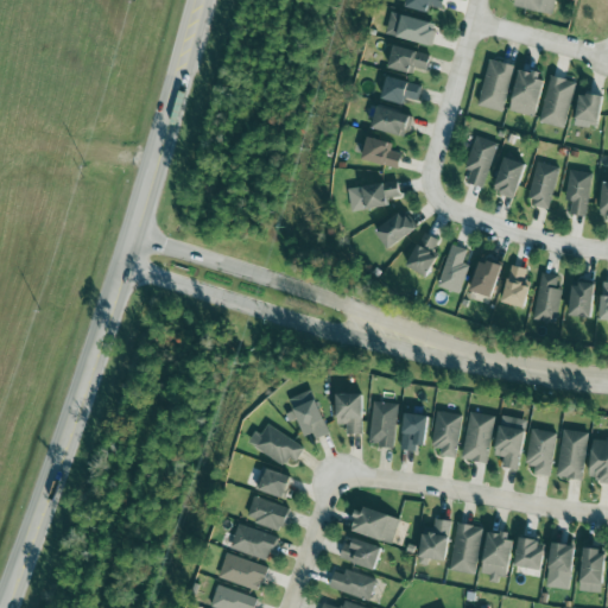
[(406,0),(406,8),(429,12),(430,7),(442,10),(443,0),(406,0)]
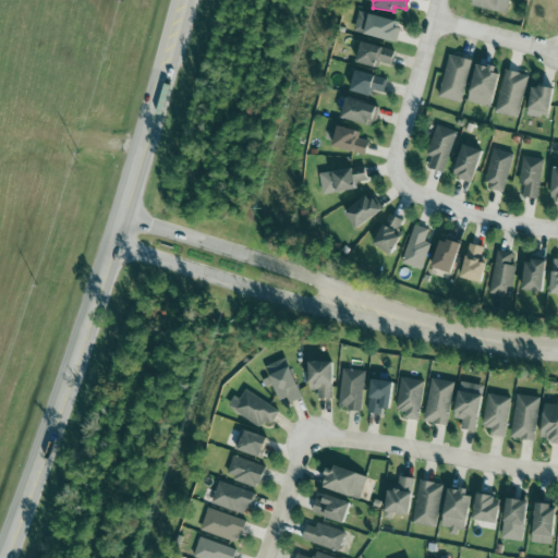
[(509,0),(469,0),(469,4),(507,12),(509,0)]
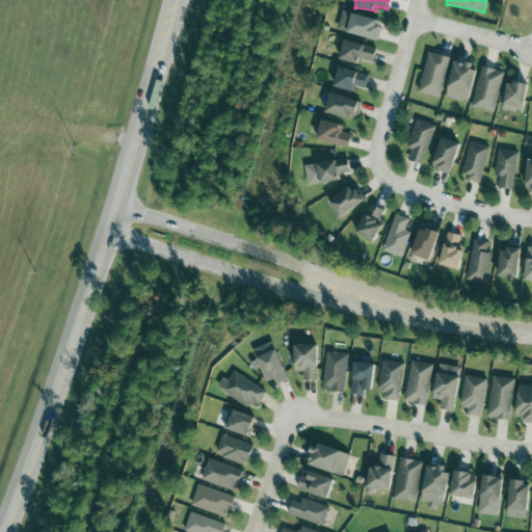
[(381,21),(342,10),(337,30),(376,41),(381,21)]
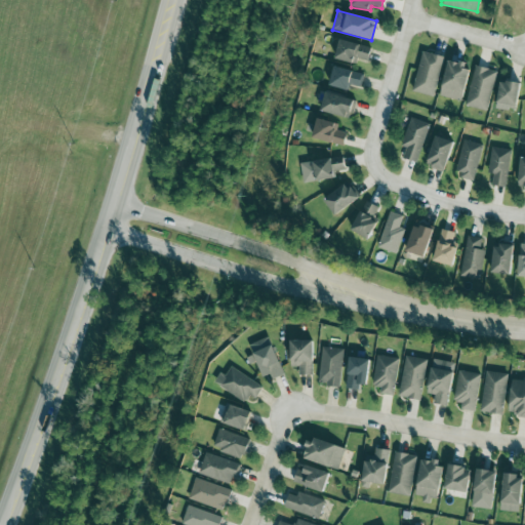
[(370,45),(338,41),(335,61),(356,63),(356,58),(369,61),(370,45)]
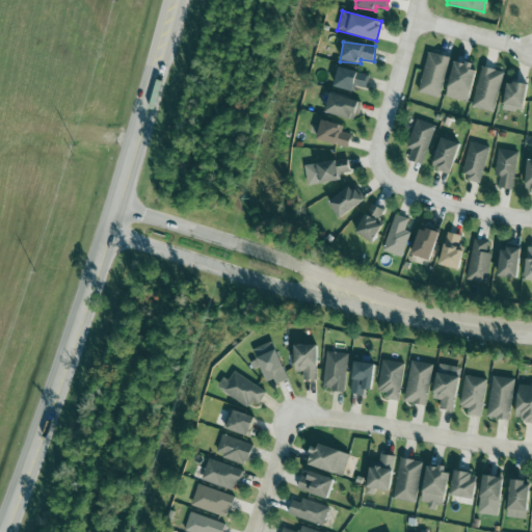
[(418,92),(440,98),(450,58),(428,52),(418,92)]
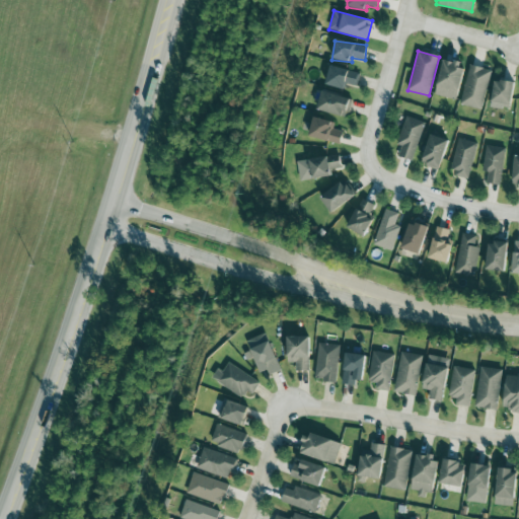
[(436,95),(457,99),(463,63),(442,60),(436,95)]
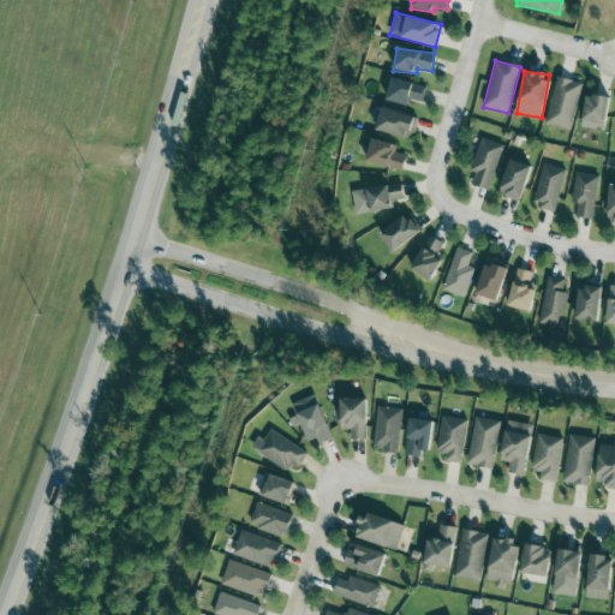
[(545,124),(571,130),(583,83),(556,77),(545,124)]
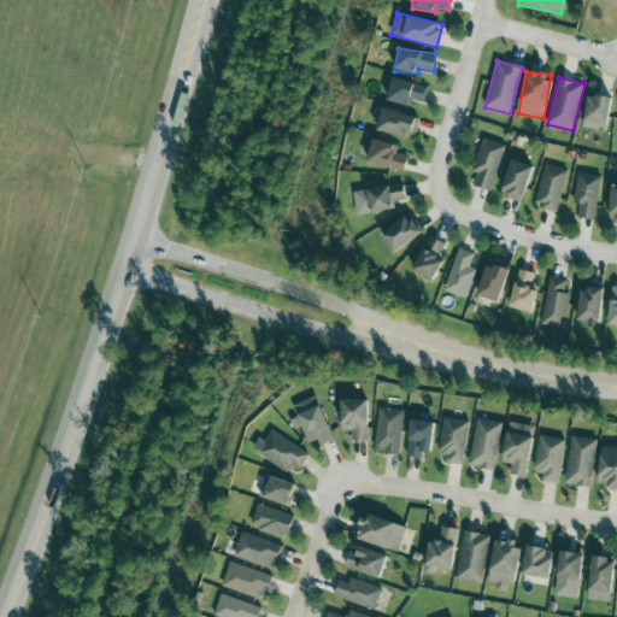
[(411,100),(424,103),(427,86),(392,78),(388,101),(410,106),(411,100)]
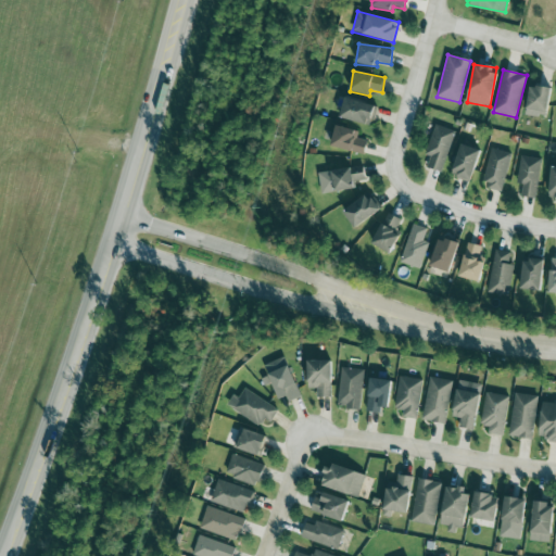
[(530,86),(527,111),(547,114),(551,89),(530,86)]
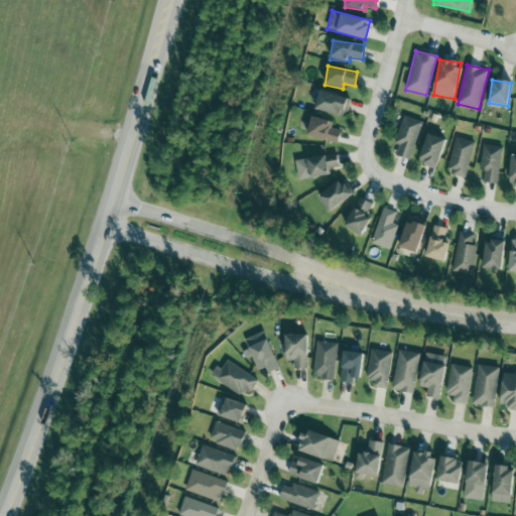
[(349,99),(320,90),(315,109),(344,117),(349,99)]
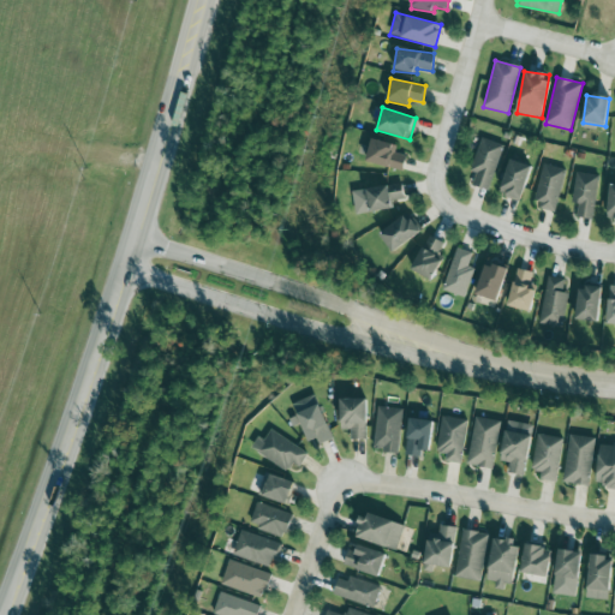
[(407,156),(394,153),(396,145),(372,138),(365,160),(402,172),(407,156)]
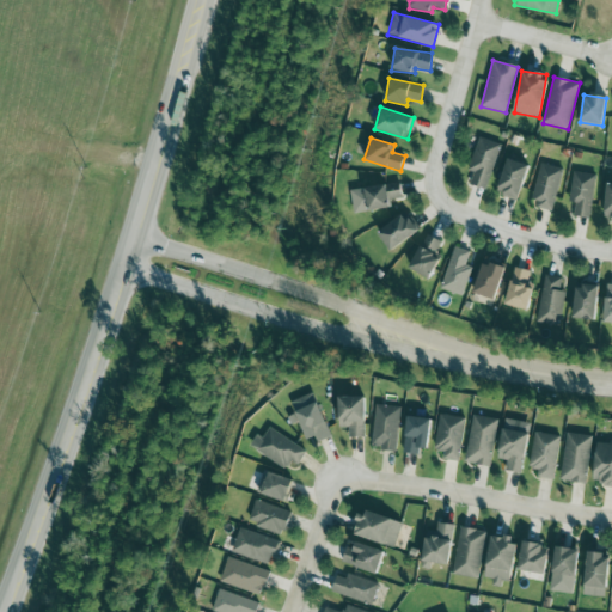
[(470,184),(487,190),(501,145),(479,138),(467,171),(473,173),(470,184)]
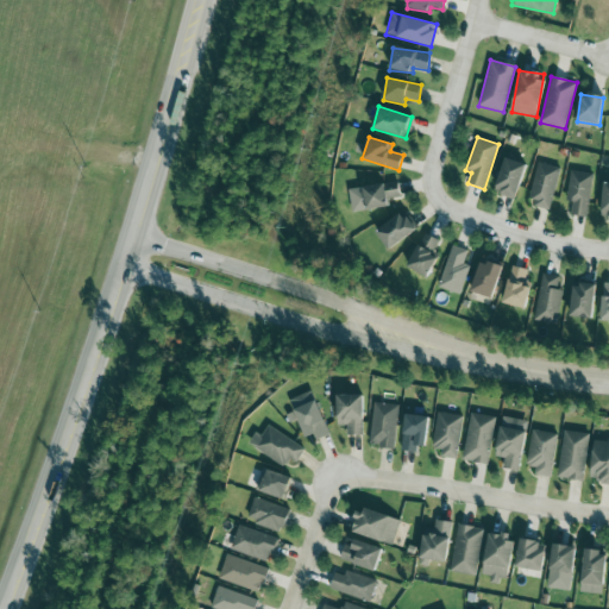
[(525,163),(503,158),(495,194),(518,199),(525,163)]
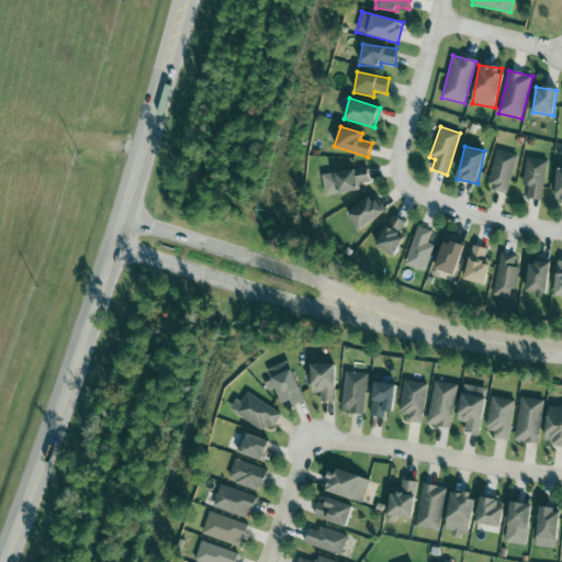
[(487,188),(508,192),(516,155),(495,150),(487,188)]
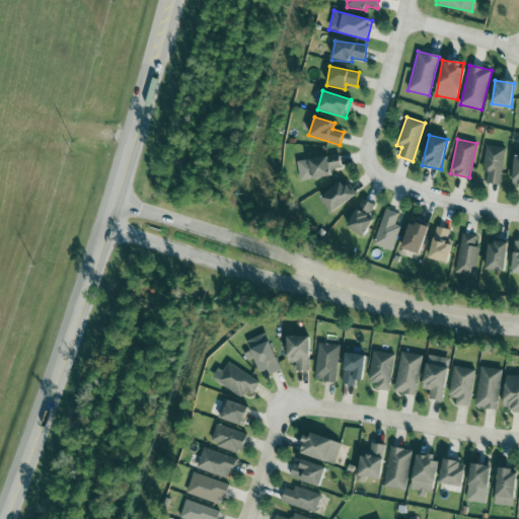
[(486,183),(501,186),(504,148),(485,146),(483,170),(488,170),(486,183)]
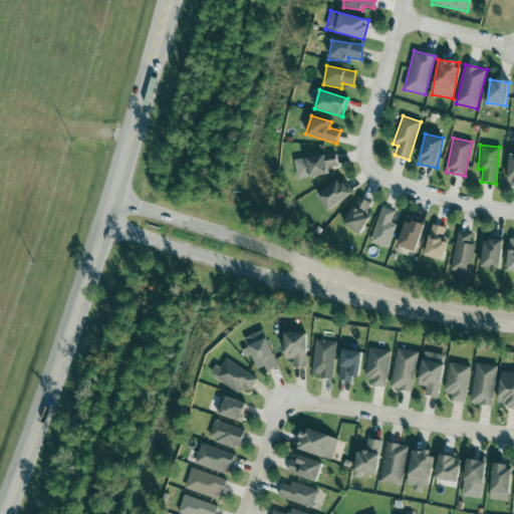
[(337,167),(335,155),(294,159),(297,179),(329,175),(328,167),(337,167)]
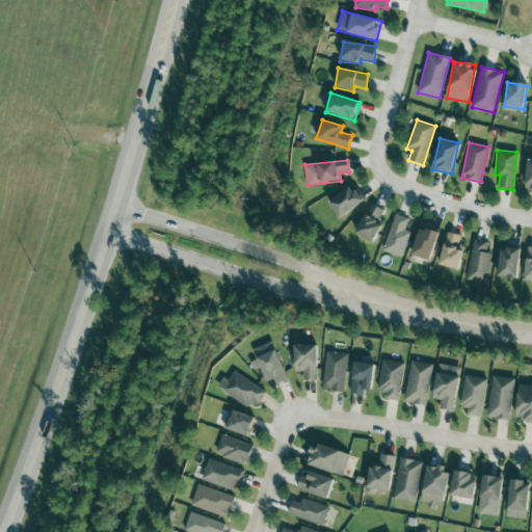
[(328,203),(340,218),(364,202),(352,185),(328,203)]
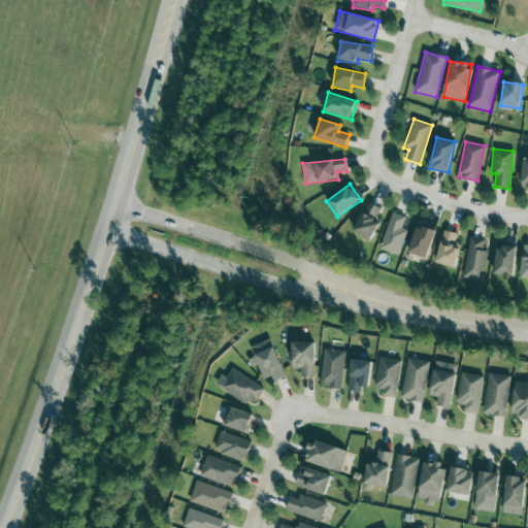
[(354,232),(370,240),(381,221),(376,219),(381,208),(368,202),(354,232)]
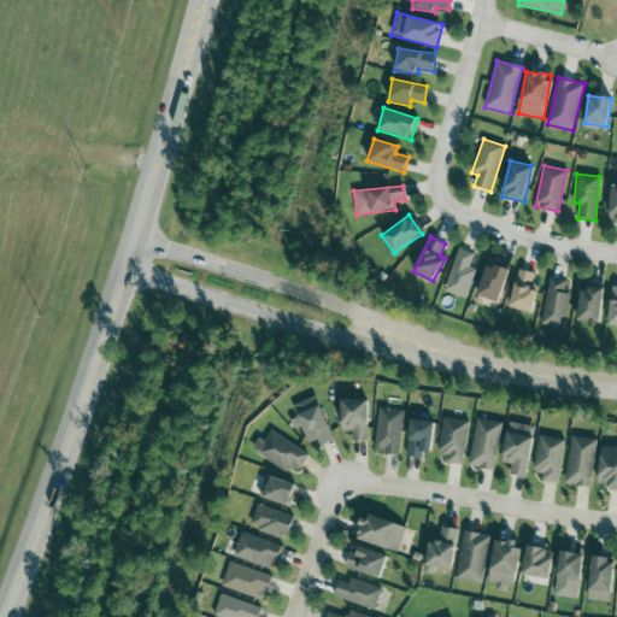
[(466,299),(476,270),(470,268),(475,254),(459,248),(444,291),(466,299)]
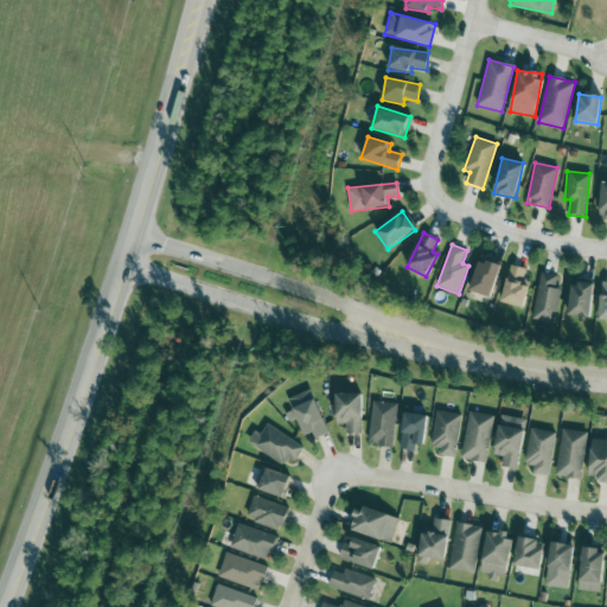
[(479,260),(470,292),(492,298),(500,266),(479,260)]
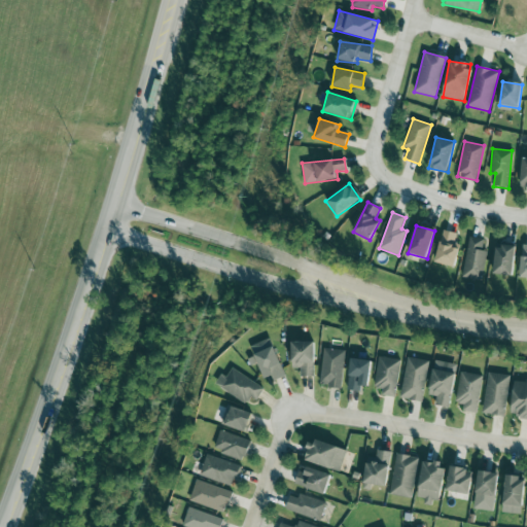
[(456,234),(444,231),(435,262),(455,268),(459,249),(453,247),(456,234)]
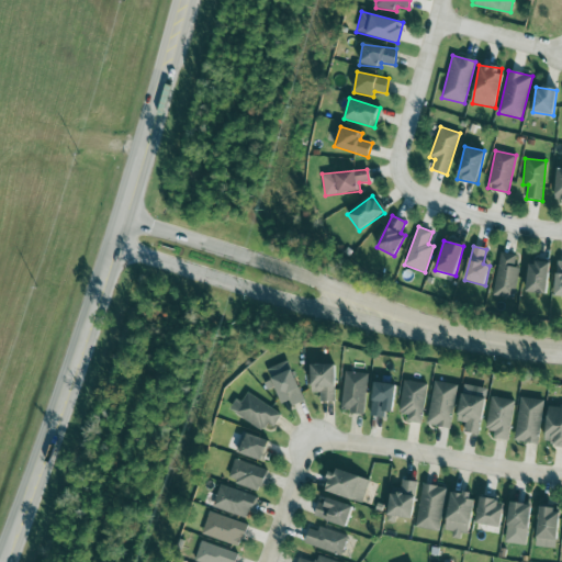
[(514,300),(518,268),(516,267),(517,256),(501,253),(493,296),(514,300)]
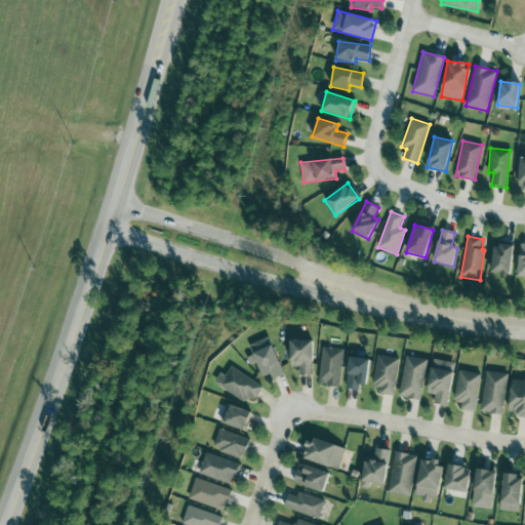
[(514,246),(494,245),(491,274),(511,275),(514,246)]
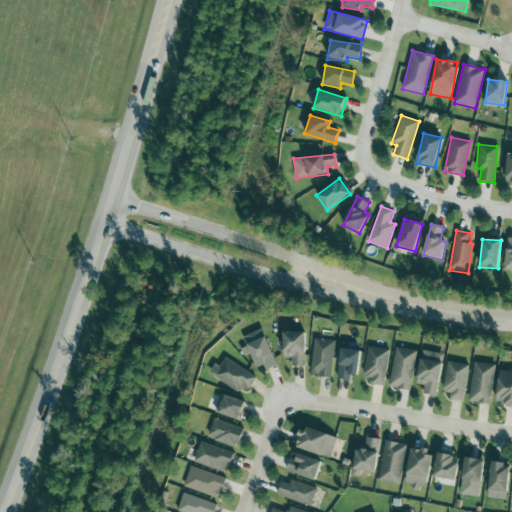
[(243,336),(258,371),(276,364),(262,329),(243,336)]
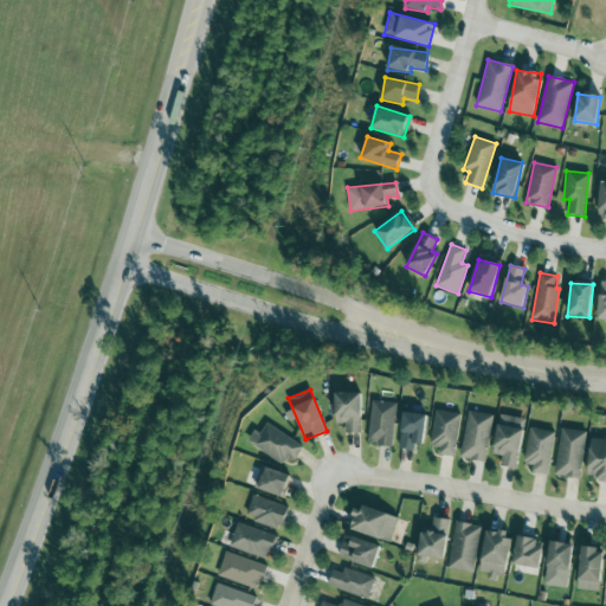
[(360,393),(335,394),(335,424),(345,424),(346,433),(361,433),(360,393)]
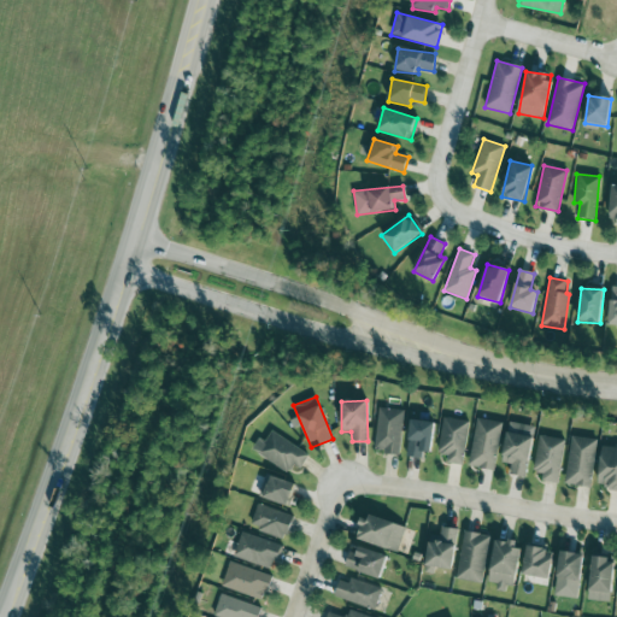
[(400,454),(403,410),(377,409),(375,453),(400,454)]
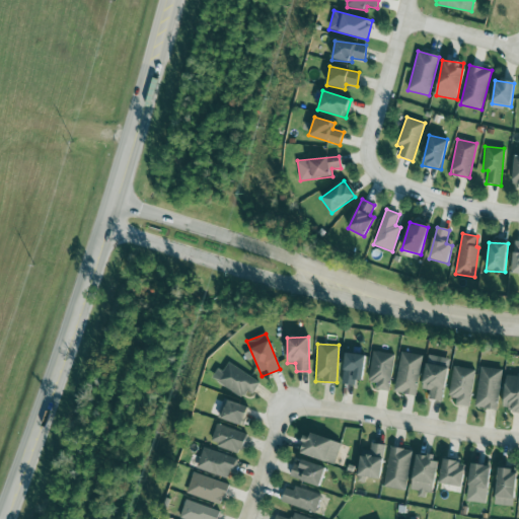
[(391,391),(393,354),(371,352),(369,383),(376,383),(376,390),(391,391)]
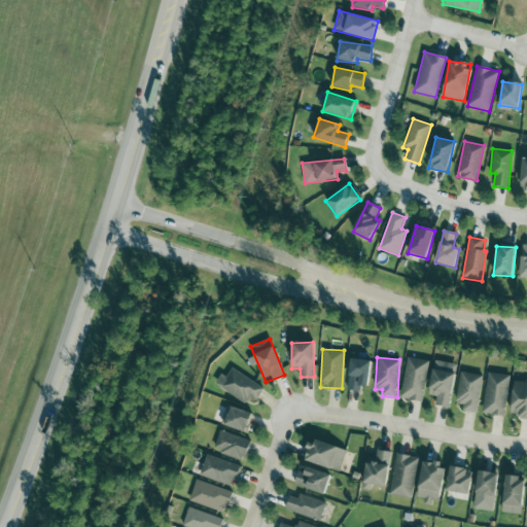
[(429,361),(408,357),(400,398),(422,402),(429,361)]
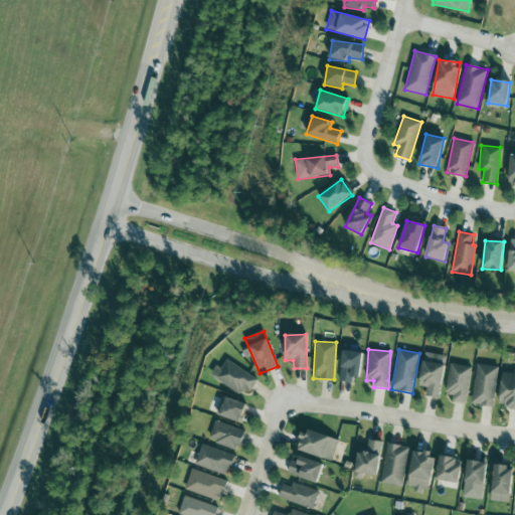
[(361,378),(362,352),(341,351),(340,382),(352,382),(352,378),(361,378)]
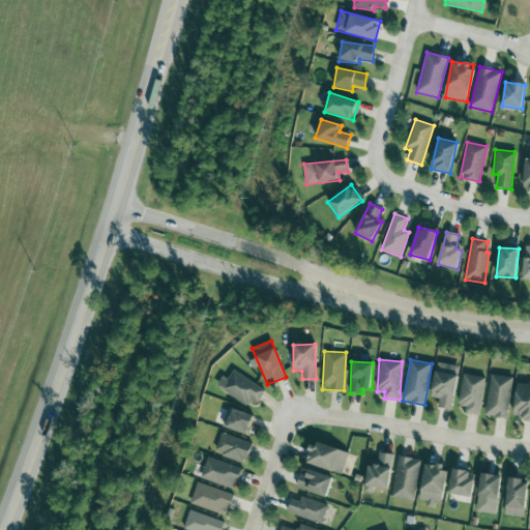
[(431,398),(439,400),(438,408),(452,410),(460,366),(438,362),(431,398)]
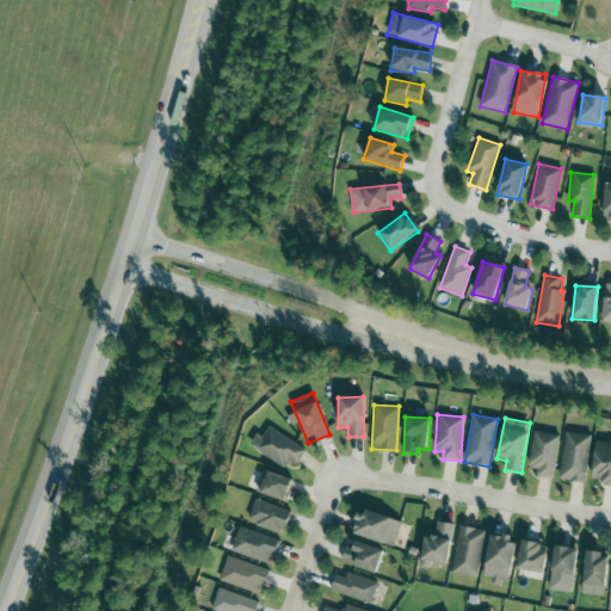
[(306,449),(269,427),(263,438),(257,434),(250,446),(294,470),(306,449)]
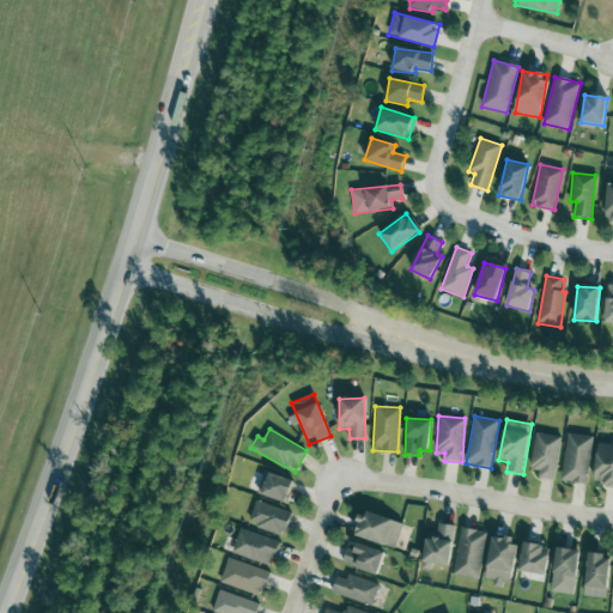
[(530,469),(540,471),(539,479),(556,481),(562,437),(535,434),(530,469)]
